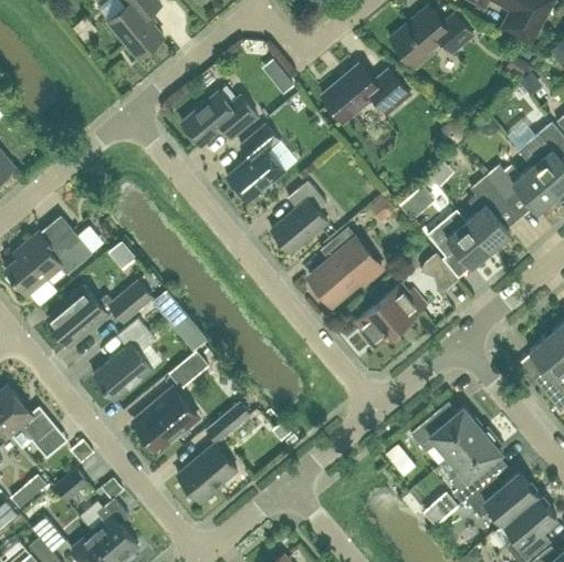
[(124,0),(128,6),(110,21),(141,59),(165,39),(154,25),(156,23),(150,17),(163,7),(156,0),(124,0)]
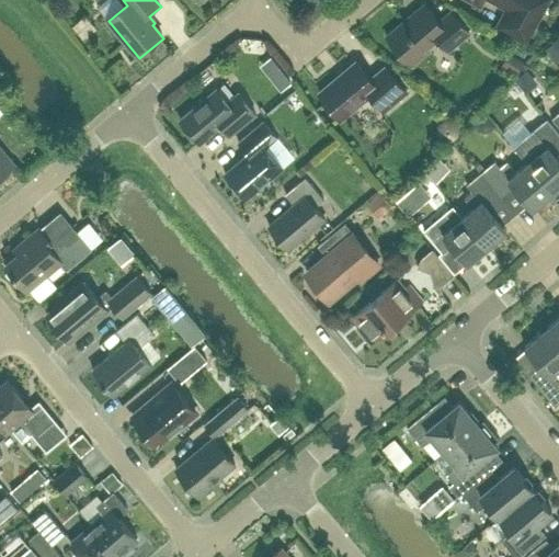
[(324,7),(319,0),(303,0),(301,1),(314,15),(324,7)]
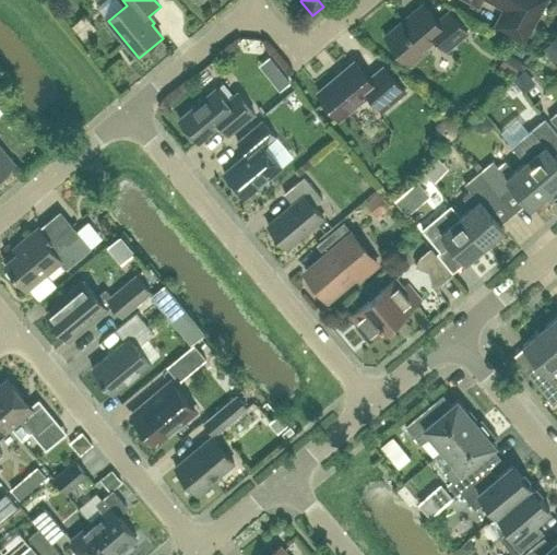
[(465,0),(480,8),(484,0),(486,0),(507,11),(497,30),(524,45),(548,0),(465,0)]
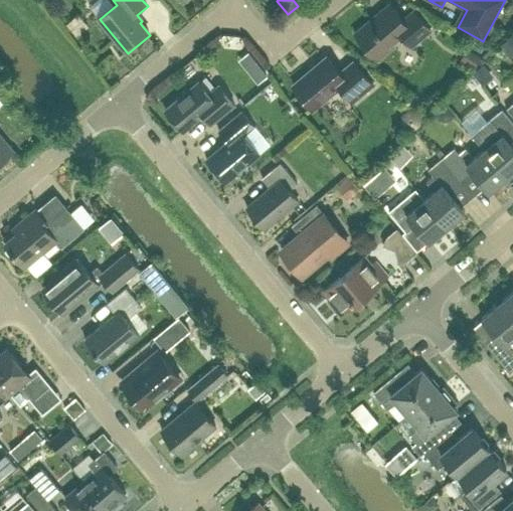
[(404,23),(391,7),(356,36),(371,53),(373,51),(380,60),(394,49),(392,47),(403,38),(411,48),(432,31),(416,13),(404,23)]
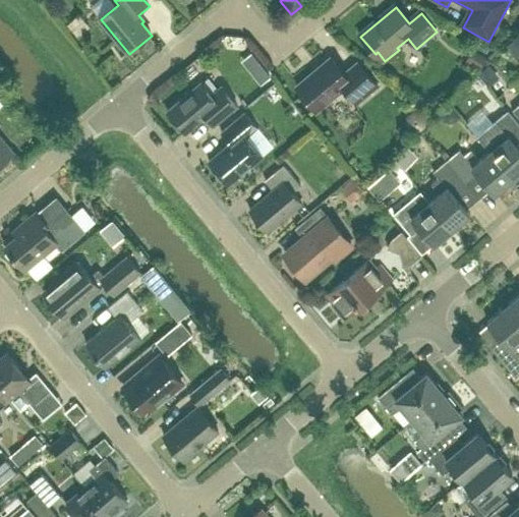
[(345,75),(332,60),(297,89),(318,112),(345,90),(358,106),(379,89),(358,64),(345,75)]
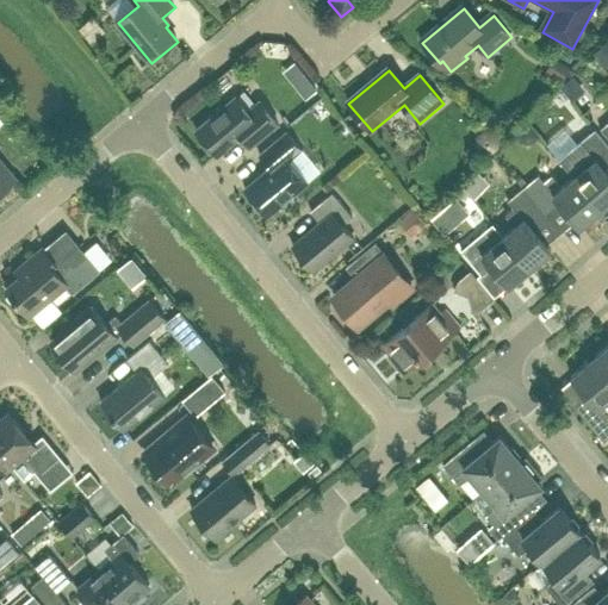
[(248,113),(236,99),(197,132),(218,158),(246,136),(255,147),(279,126),(260,104),(248,113)]
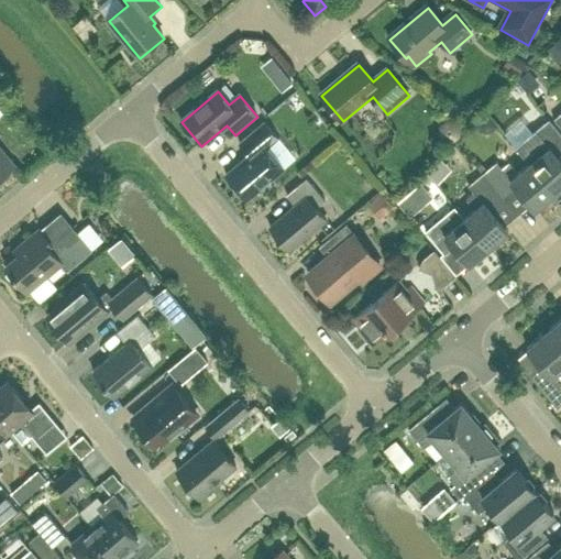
[(560,134),(550,122),(531,138),(517,149),(531,166),(556,196),(560,190),(560,161),(560,134)]
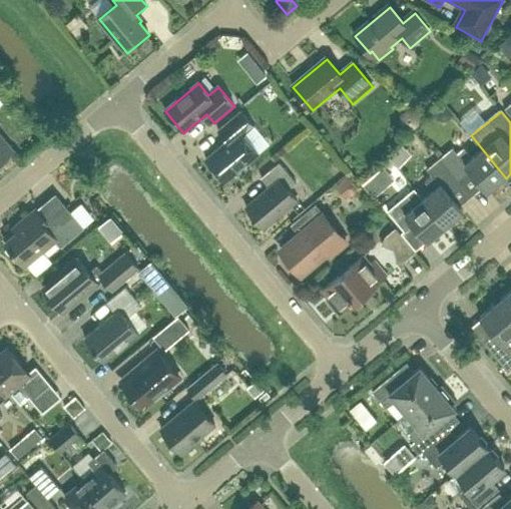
[(254,128),(242,113),(219,132),(227,143),(206,160),(225,183),(260,155),(243,136),(254,128)]
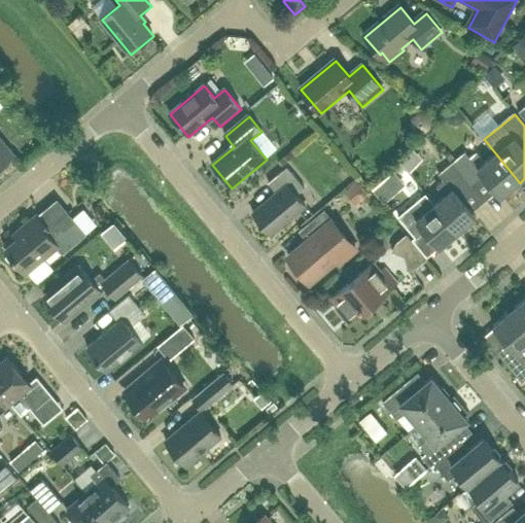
[(0,168),(14,157),(0,139),(0,168)]
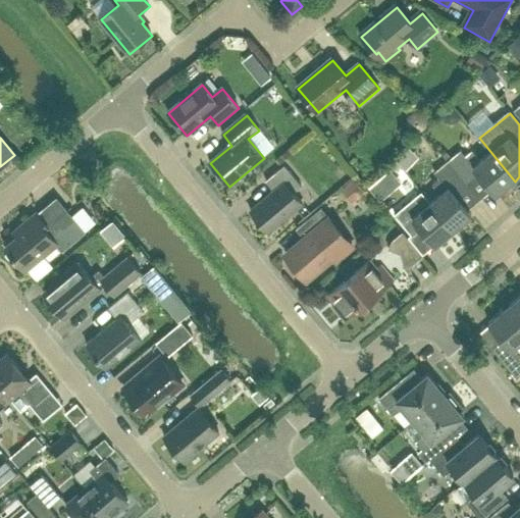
[(419,147),(408,154),(416,167),(427,160),(419,147)]
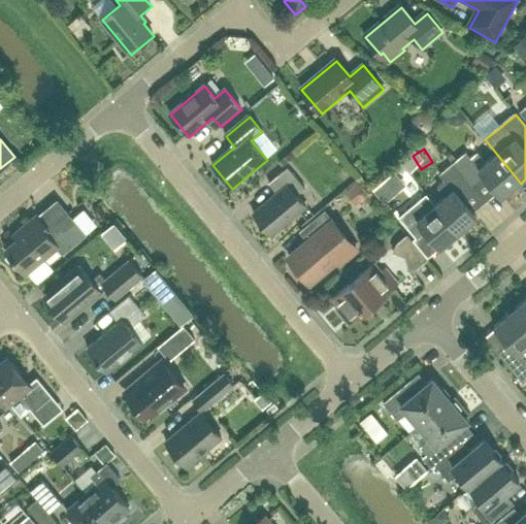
[(467,154),(454,165),(475,192),(488,182),(502,199),(521,184),(498,156),(487,164),(479,154),(471,160),(467,154)]
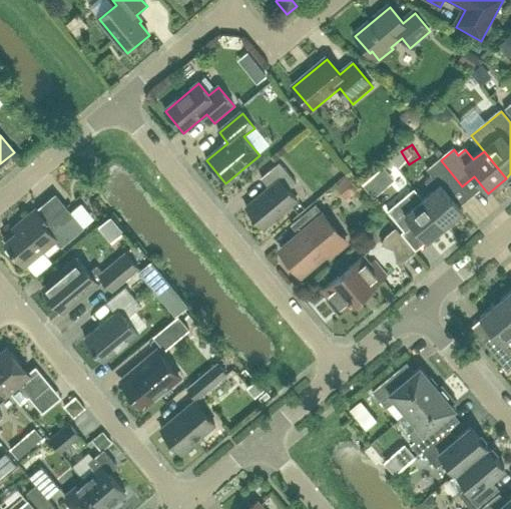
[(462,186),(441,160),(428,171),(433,177),(426,182),(434,192),(424,200),(415,190),(446,228),(464,213),(451,196),(462,186)]
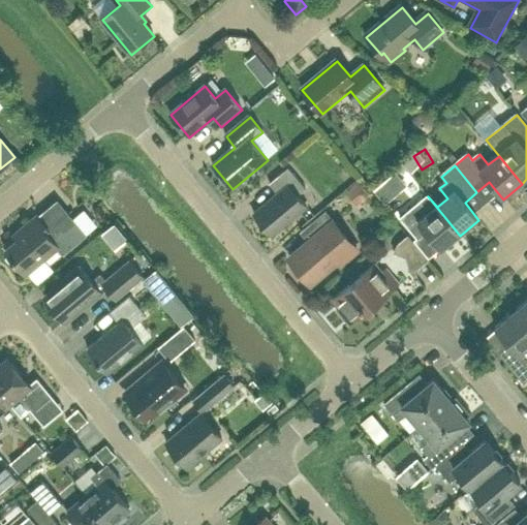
[(307,190),(289,170),(270,185),(278,195),(254,215),(273,238),(308,209),(299,197),(307,190)]
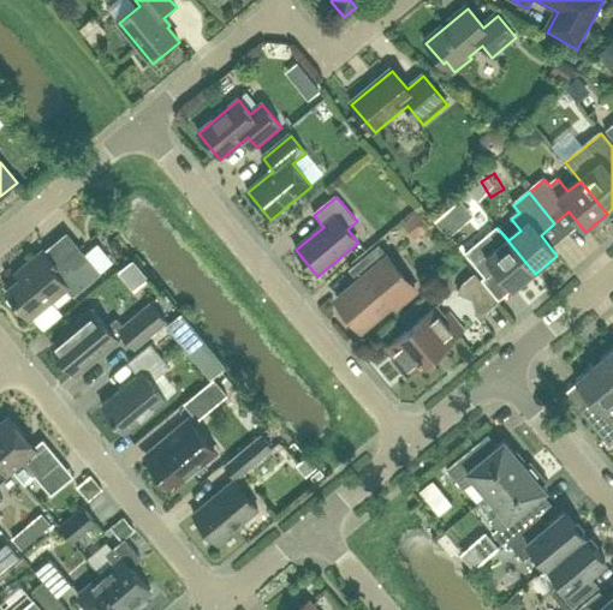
[(434,227),(422,211),(406,225),(418,239),(434,227)]
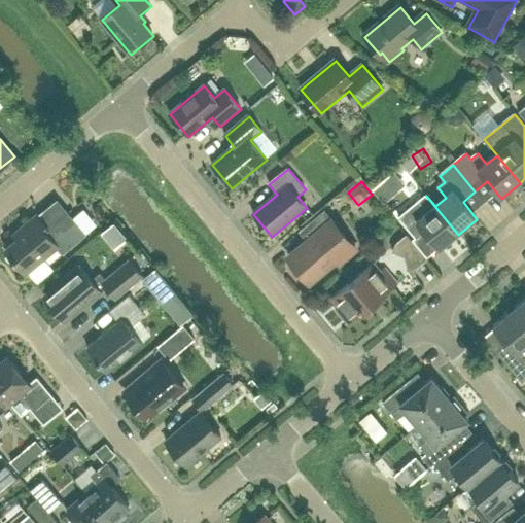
[(383,184),(374,193),(385,205),(393,198),(383,184)]
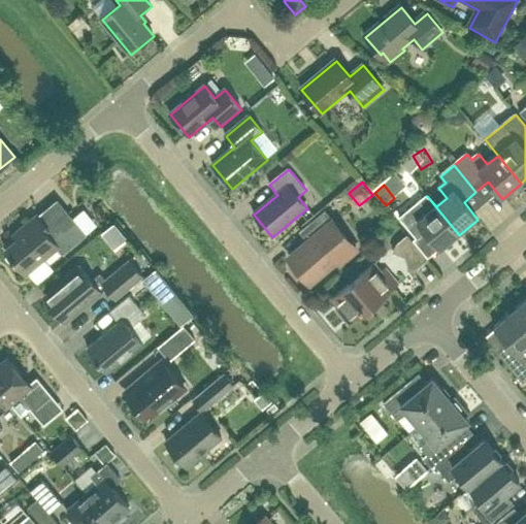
[(440,251),(459,235),(427,196),(400,219),(418,240),(427,233),(440,251)]
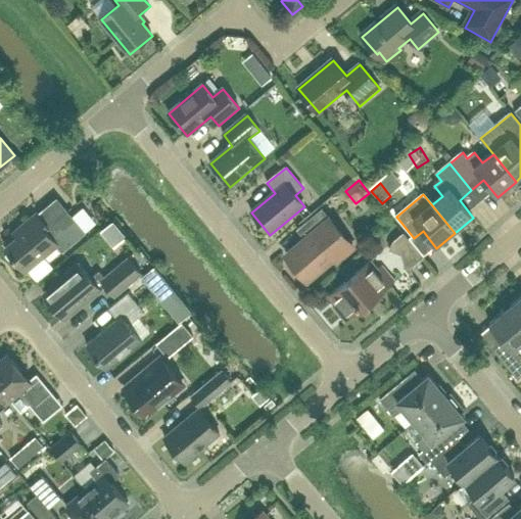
[(86,234),(67,211),(48,228),(38,215),(24,227),(28,231),(6,249),(27,274),(58,247),(63,253),(86,234)]
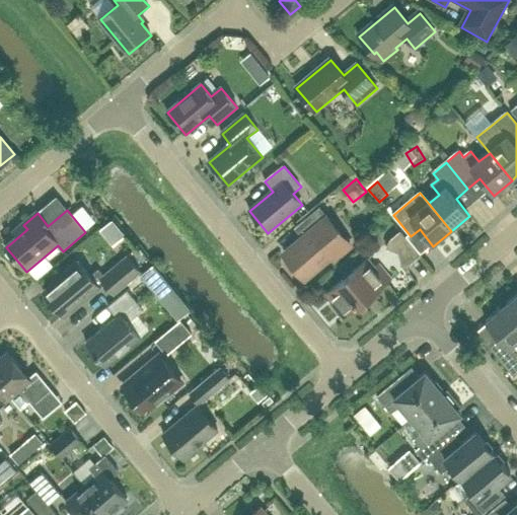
[(353,248),(320,210),(297,229),(304,239),(286,254),(306,279),(333,255),(338,262),(353,248)]
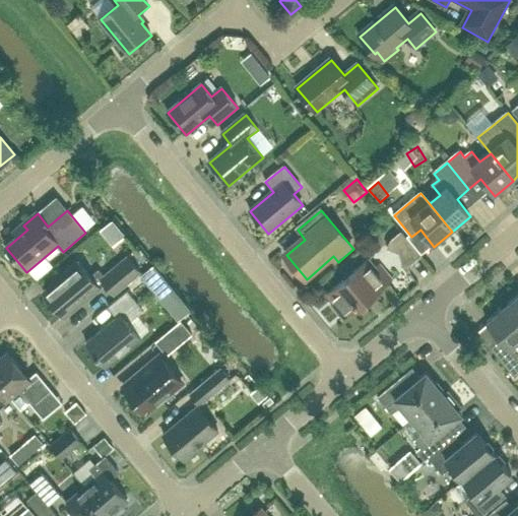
[(422,258),(401,234),(391,243),(387,251),(400,256),(402,269),(409,267),(422,258)]
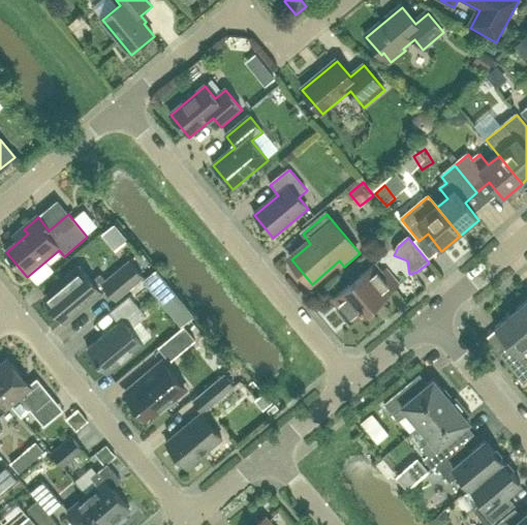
[(400,286),(380,263),(330,304),(350,328),(400,286)]
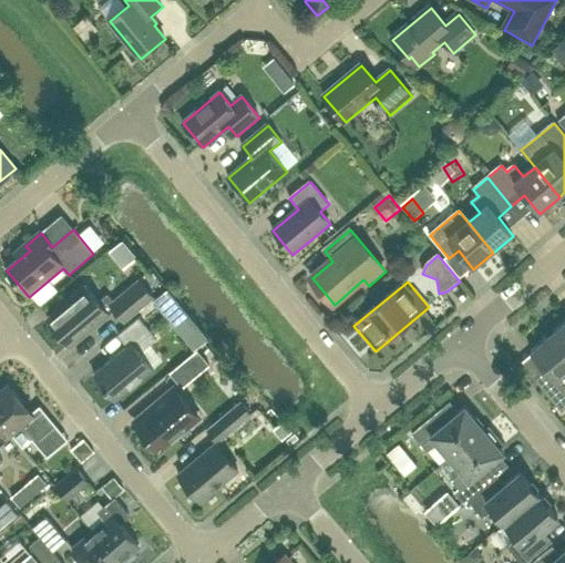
[(154,299),(141,283),(114,304),(109,297),(100,305),(86,289),(49,321),(71,348),(115,311),(125,324),(154,299)]
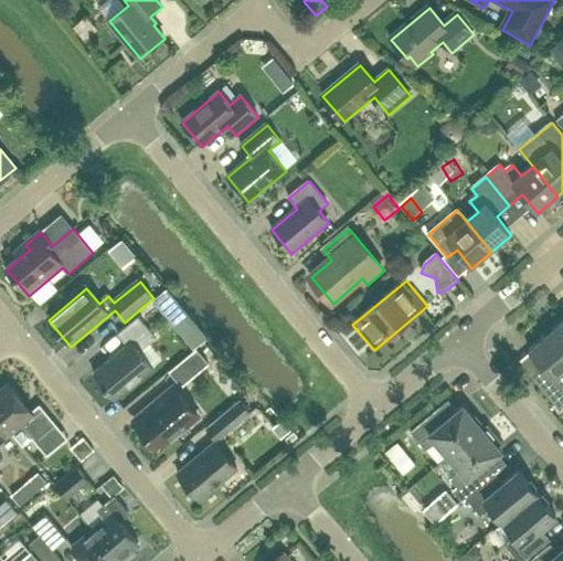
[(168,290),(153,303),(165,316),(179,303),(168,290)]
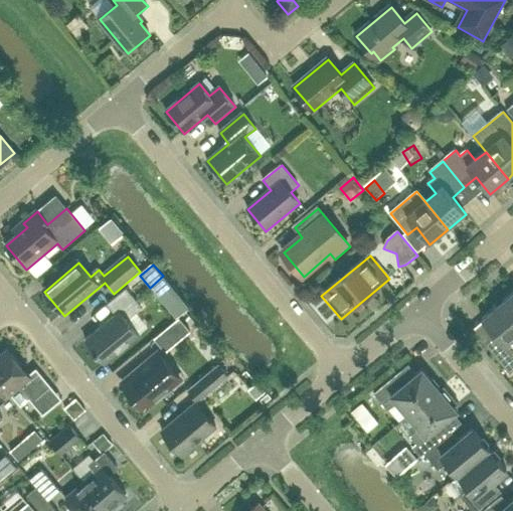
[(143,310),(127,290),(108,306),(117,316),(87,341),(106,365),(140,336),(128,322),(143,310)]
